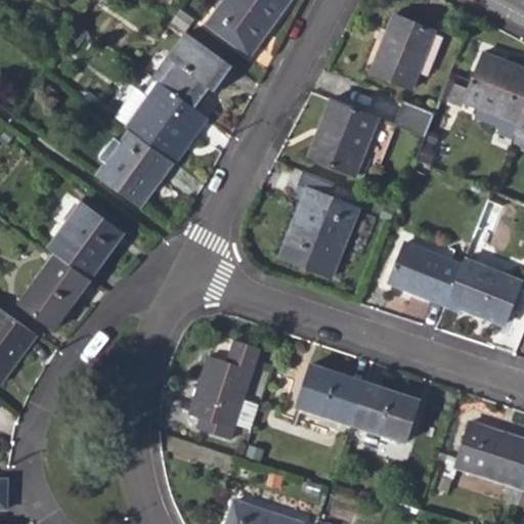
[(268,23),(272,26),(292,0),(223,0),(207,23),(245,51),(268,23)]
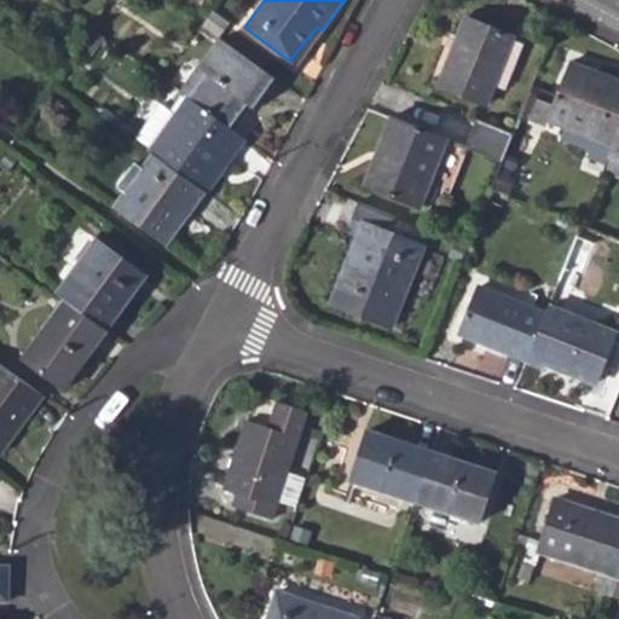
[(486,103),(513,35),(466,17),(439,85),(486,103)]
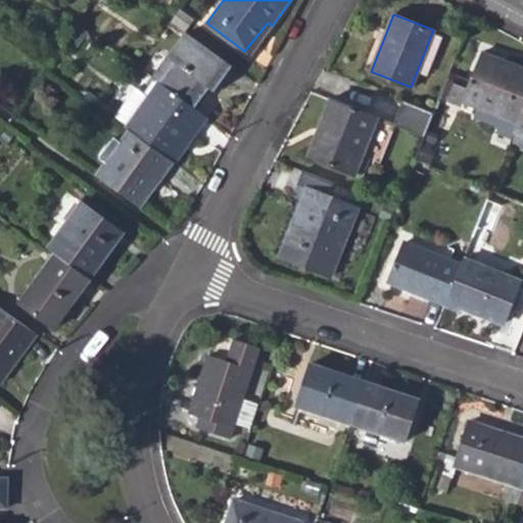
[(250,56),(272,26),(268,22),(244,51),(250,56)]
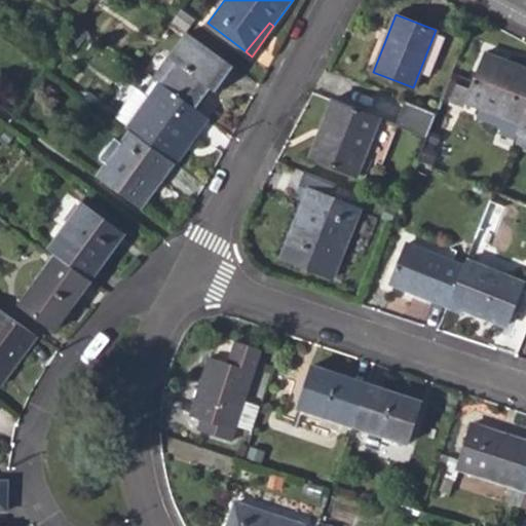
[(159,82),(194,108),(210,87),(215,90),(233,66),(187,33),(153,78),(159,82)]
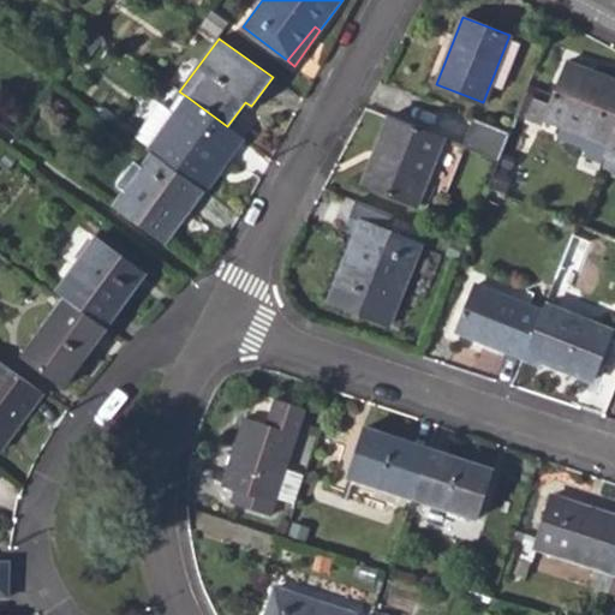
[(586,67),(568,60),(544,120),(608,145),(614,129),(614,85),(584,73),(586,67)]
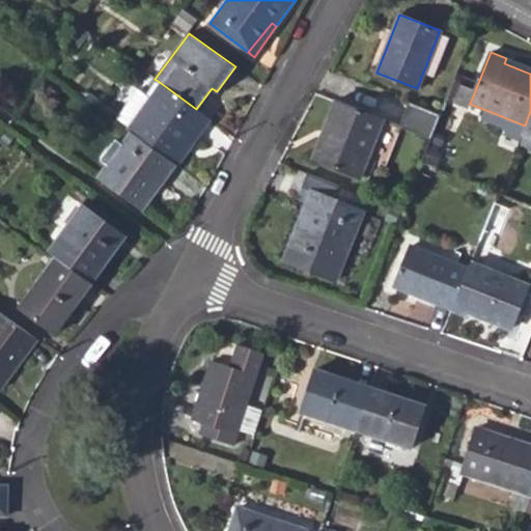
[(530,74),(530,68),(506,58),(504,63),(530,74)]
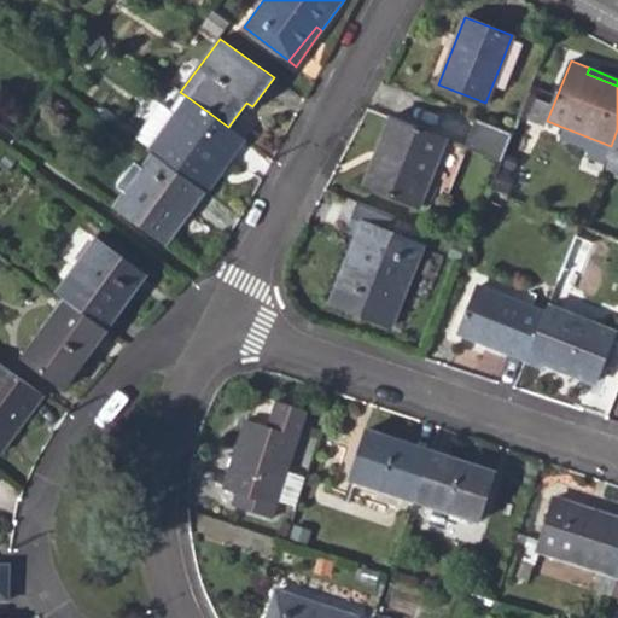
[(205,191),(208,192),(219,176),(213,172),(228,151),(234,155),(246,140),(228,127),(187,97),(175,115),(161,104),(136,136),(151,147),(149,149),(153,152),(205,191)]
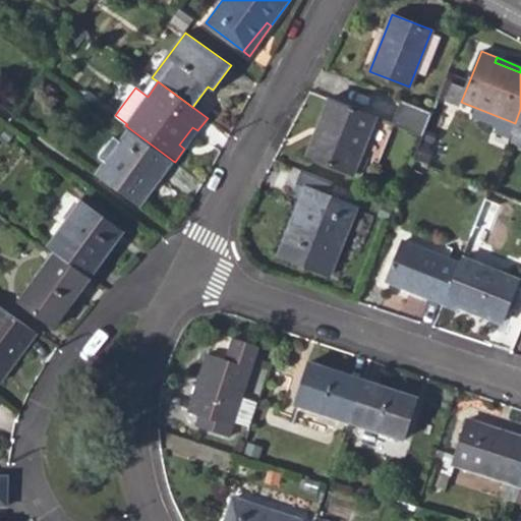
[(391,122),(329,97),(305,156),(360,178),(368,158),(380,163),(395,126),(422,137),(432,112),(401,99),(391,122)]
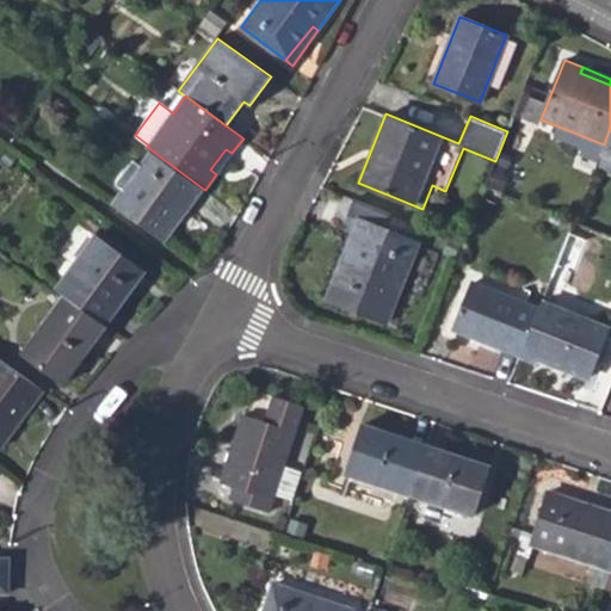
[(610,158),(610,128),(604,144),(600,154),(610,158)]
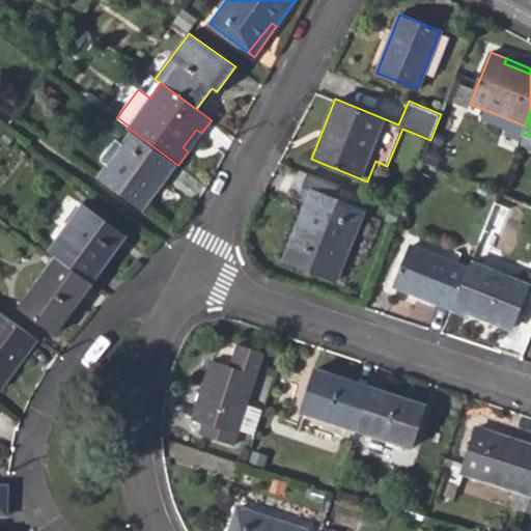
[(201,133),(196,130),(183,147),(188,151),(201,133)]
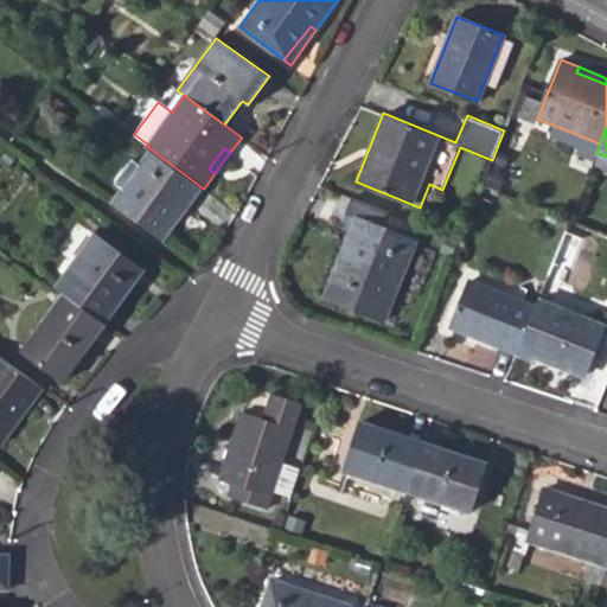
[(164,238),(202,187),(151,149),(140,164),(122,187),(113,202),(164,238)]
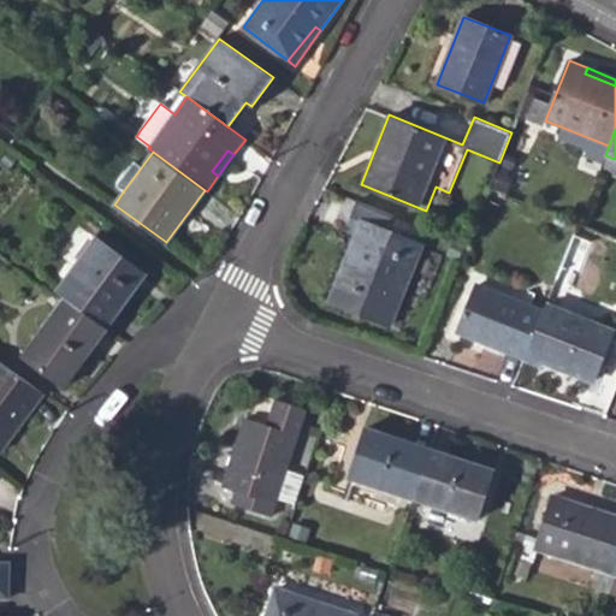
[(505,194),(511,177),(508,176),(511,167),(499,163),(489,188),(505,194)]
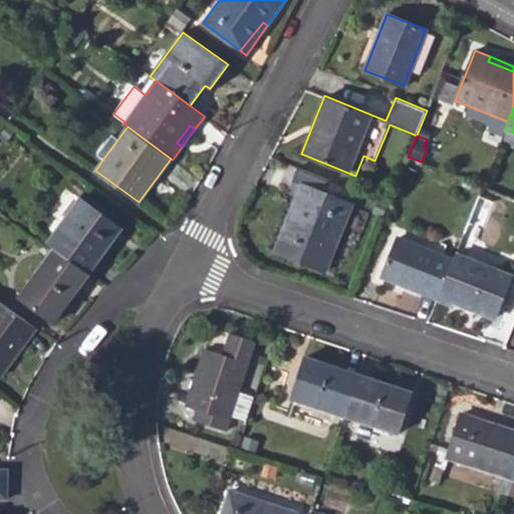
[(103,159),(118,139),(115,137),(100,157),(103,159)]
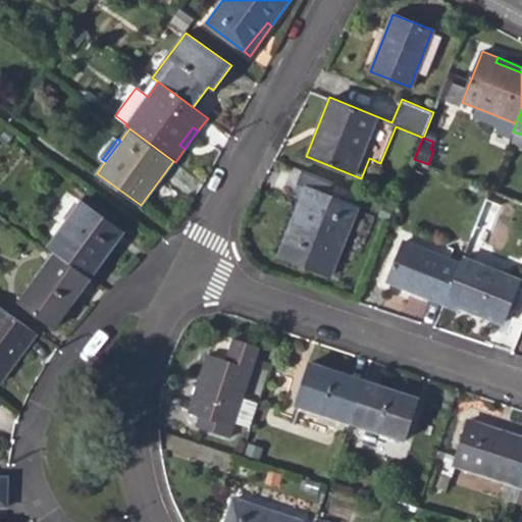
[(298,226),(311,190),(305,188),(291,224),(298,226)]
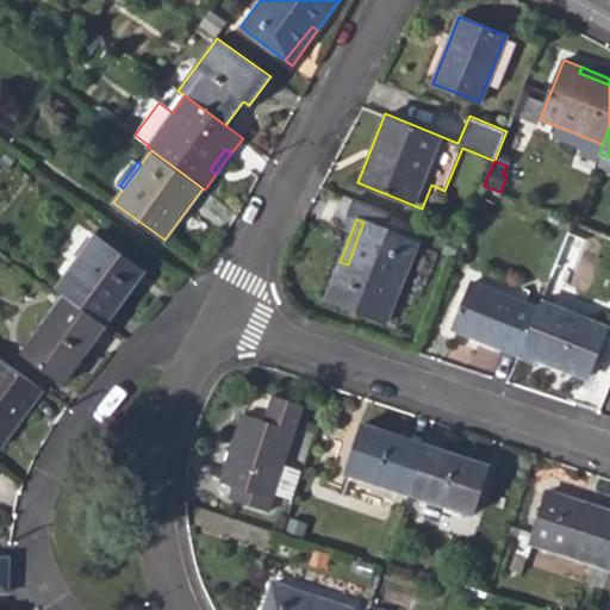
[(325,297),(386,321),(417,243),(363,222),(348,265),(340,262),(325,297)]
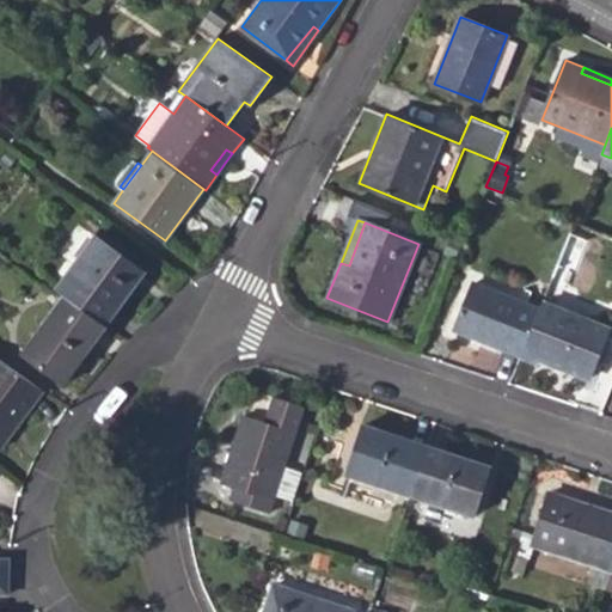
[(65,294),(106,325),(146,270),(97,234),(57,288),(65,294)]
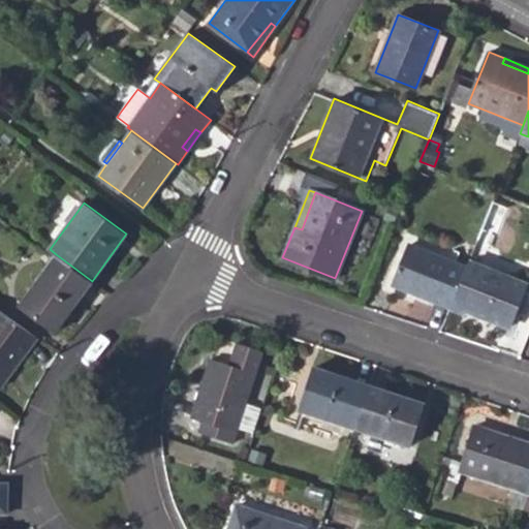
[(466,267),(410,243),(394,284),(450,307),(466,267)]
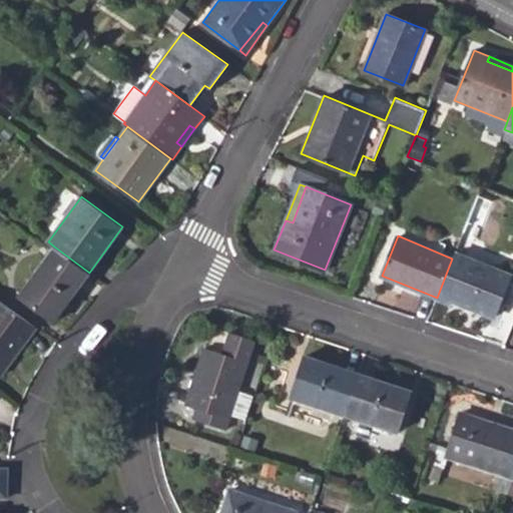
[(18,297),(54,323),(89,273),(54,246),(18,297)]
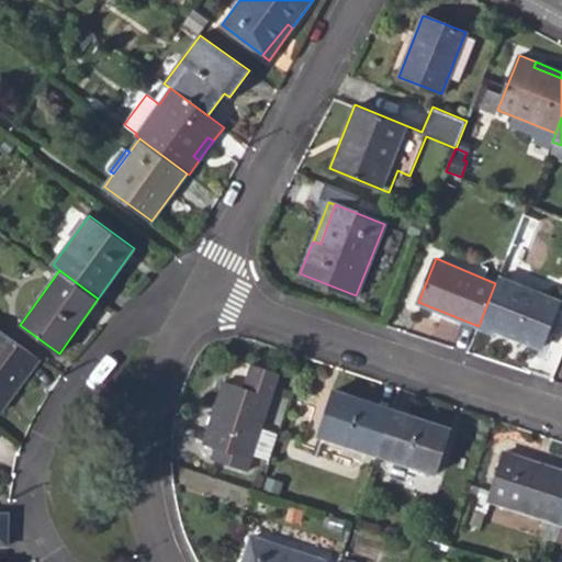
[(493,332),(496,327),(542,345),(559,302),(498,277),(495,283),(479,326),(493,332)]
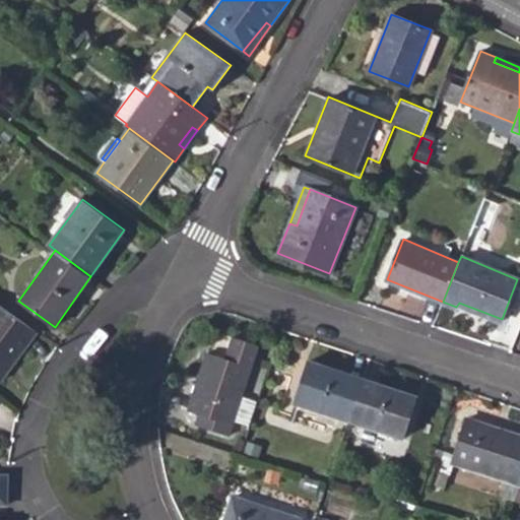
[(0,376),(13,358),(16,361),(38,331),(0,304),(0,376)]
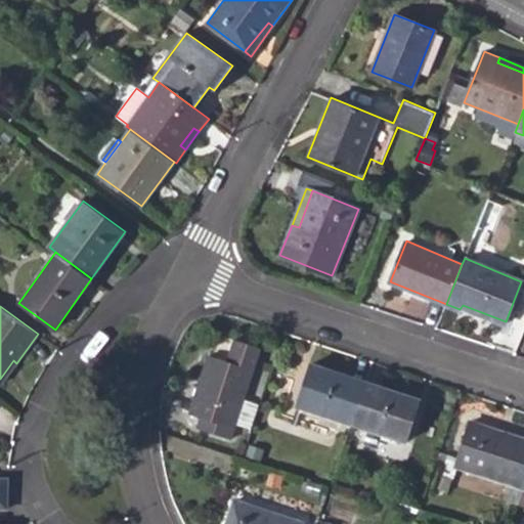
[(201,417),(197,428),(229,439),(260,346),(234,337),(226,360),(208,354),(188,413),(201,417)]
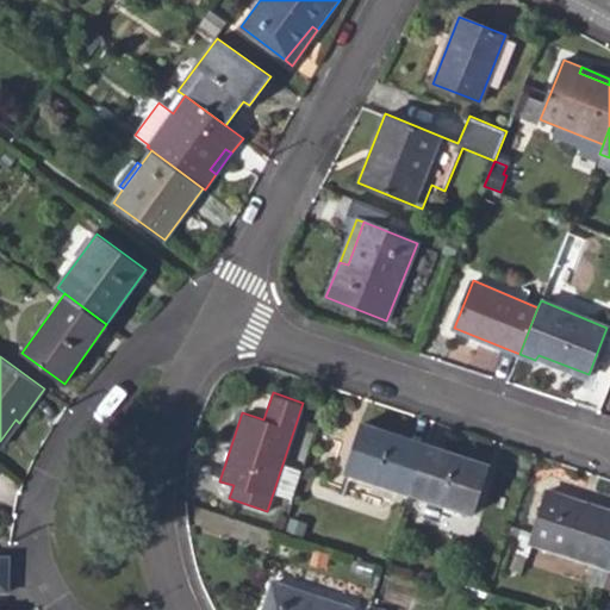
[(0,443),(2,447),(19,423),(16,419),(0,441),(0,443)]
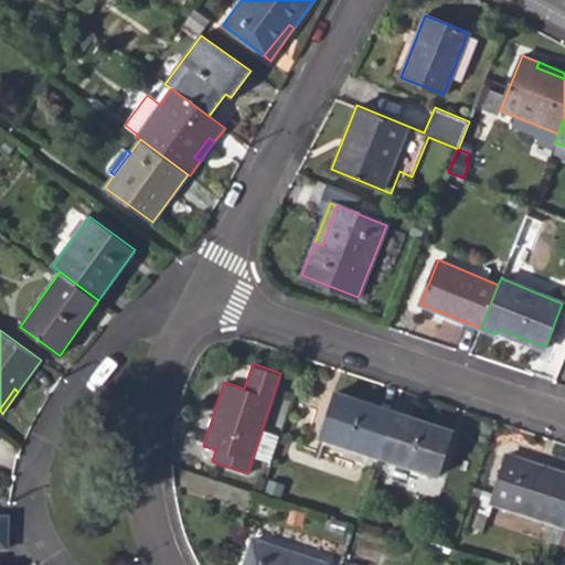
[(394,409),(336,391),(320,437),(379,456),(394,409)]
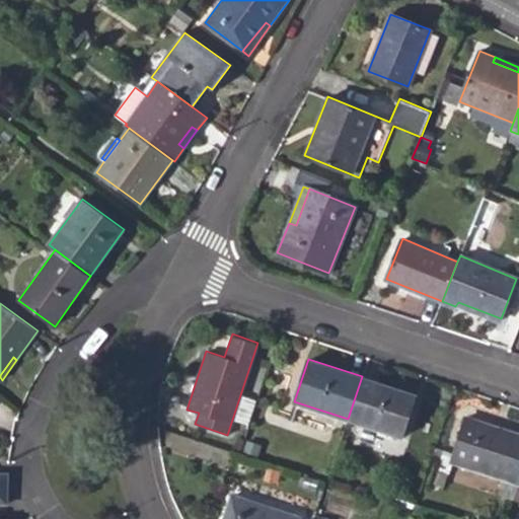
[(400,437),(415,394),(362,376),(348,419),(400,437)]
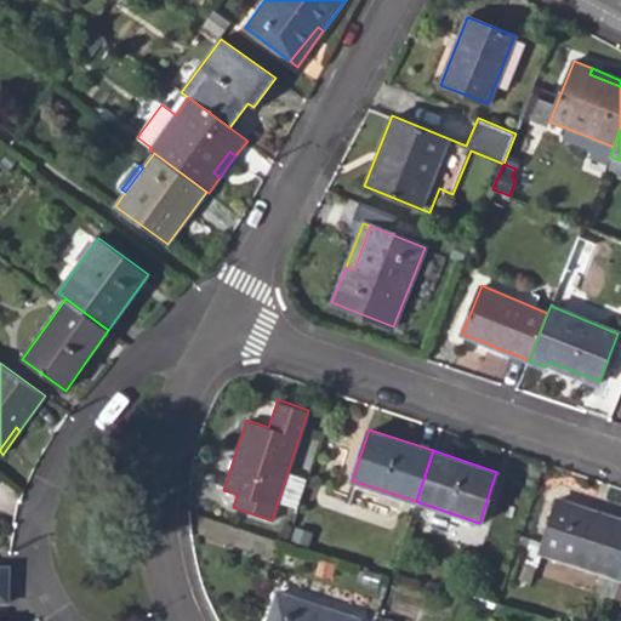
[(283,501),(298,506),(309,474),(294,469),(283,501)]
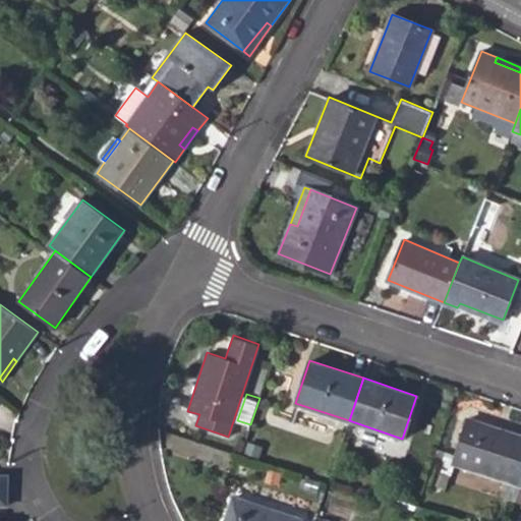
[(482,468),(504,476),(503,480),(505,480),(500,496),(515,501),(520,485),(520,482),(520,438),(497,430),(498,425),(468,415),(453,463),(481,472),(482,468)]
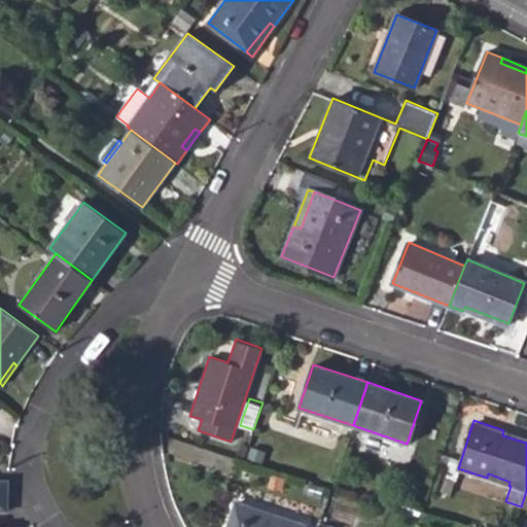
[(526,443),(526,437),(503,430),(502,435),(526,443)]
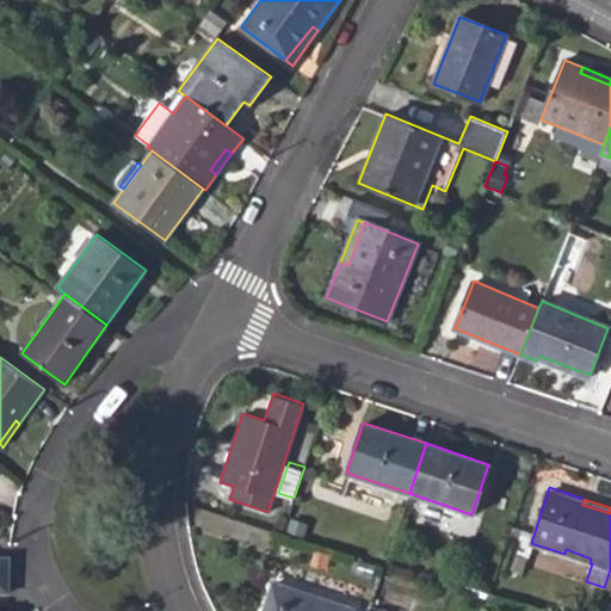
[(590,563),(591,559),(566,549),(565,554),(590,563)]
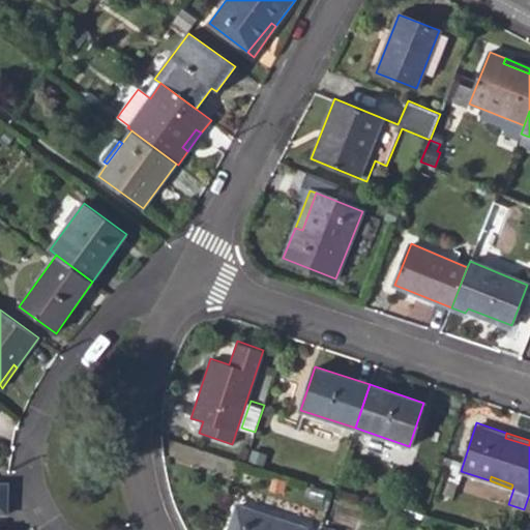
[(452,496),(457,483),(443,479),(439,492),(452,496)]
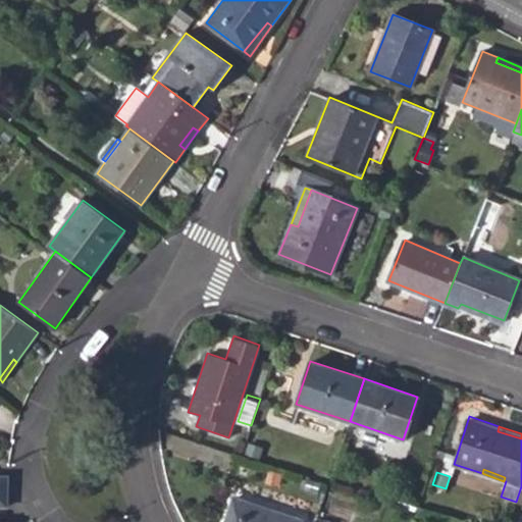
[(0,506),(8,507),(9,477),(0,476),(0,506)]
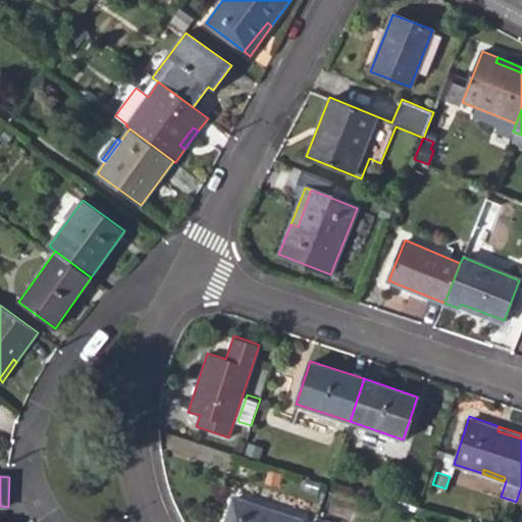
[(300,521),(301,521),(235,499),(225,521),(300,521)]
